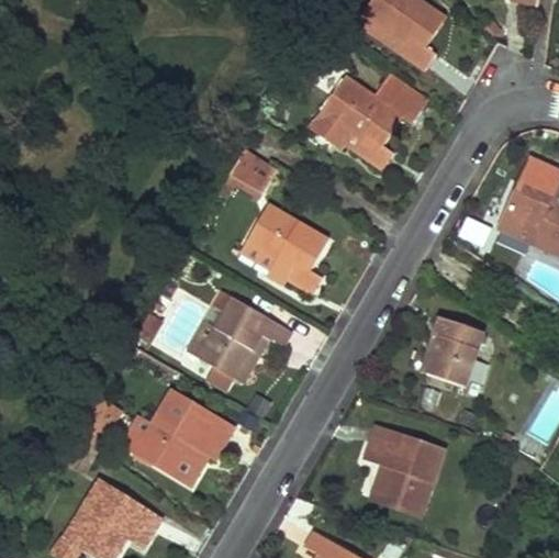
[(444,15),(422,0),(367,0),(360,10),(404,41),(399,48),(424,66),(435,52),(424,44),(444,15)]
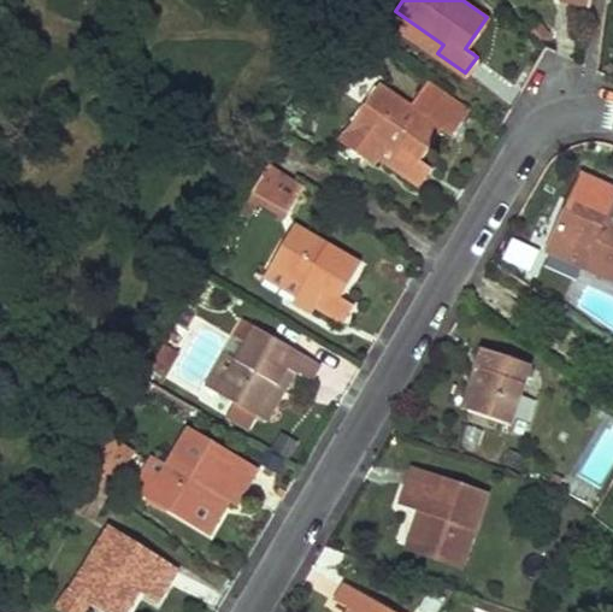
[(558,0),(556,4),(587,10),(588,0),(558,0)]
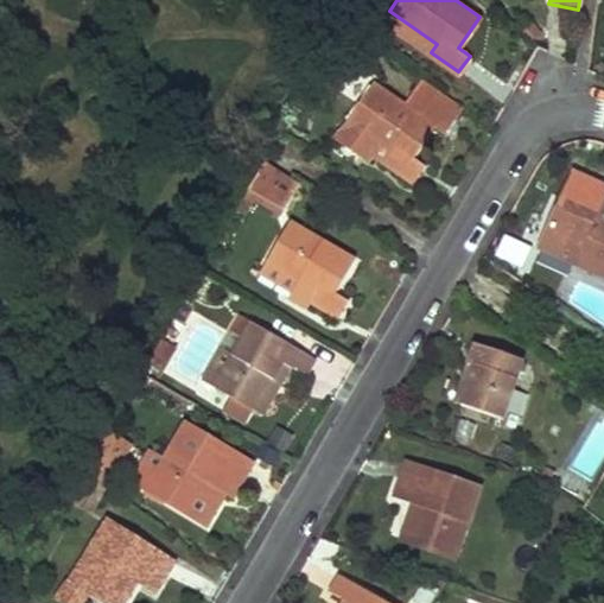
[(437,44),(389,11),(385,20),(431,52),(437,44)]
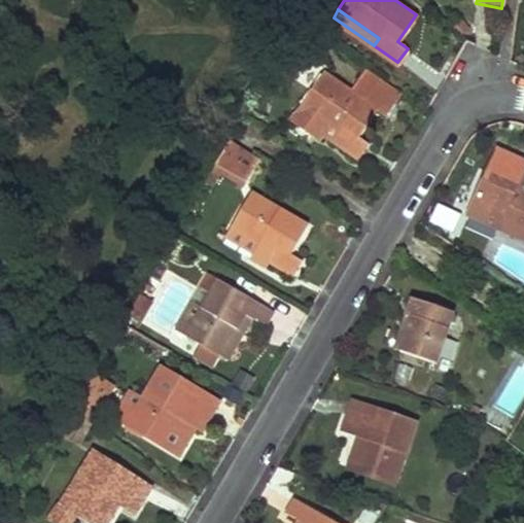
[(351,89),(322,69),(299,103),(339,131),(335,138),(359,155),(370,141),(358,134),(378,106),(387,112),(402,91),(365,66),(351,89)]
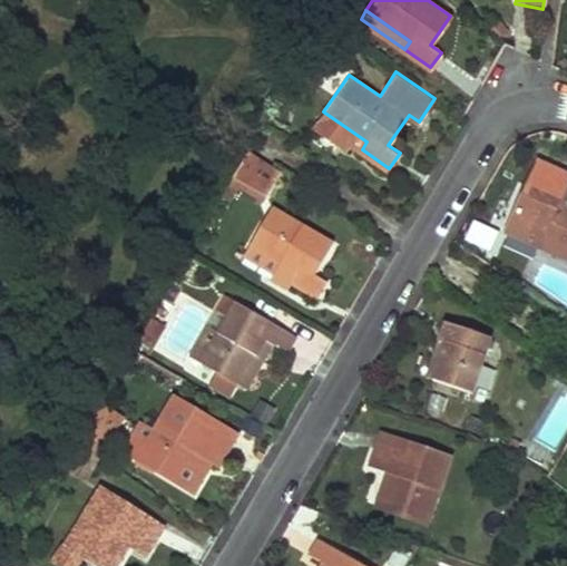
[(367,142),(323,111),(318,119),(362,149),(367,142)]
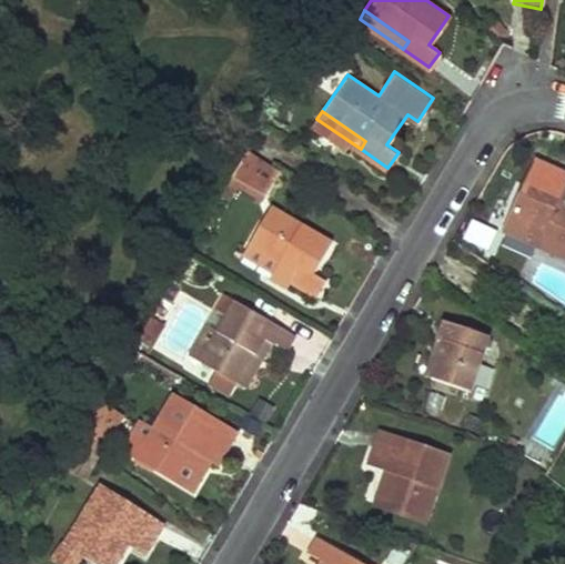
[(280,169),(246,147),(232,173),(240,178),(265,193),(280,169)]
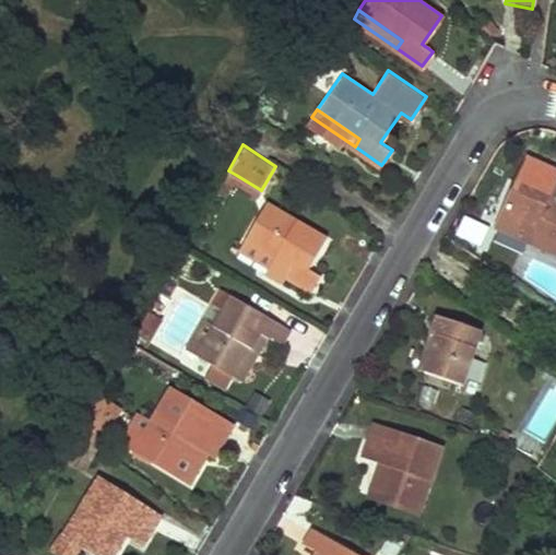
[(236,175),(228,170),(217,187),(226,192),(236,175)]
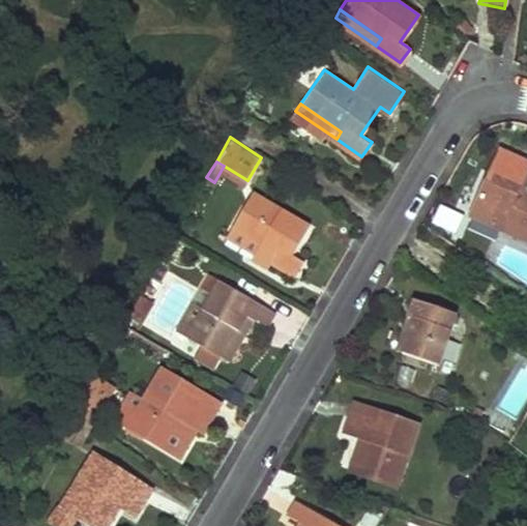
[(526,172),(523,171),(519,180),(490,168),(470,213),(526,239),(526,172)]
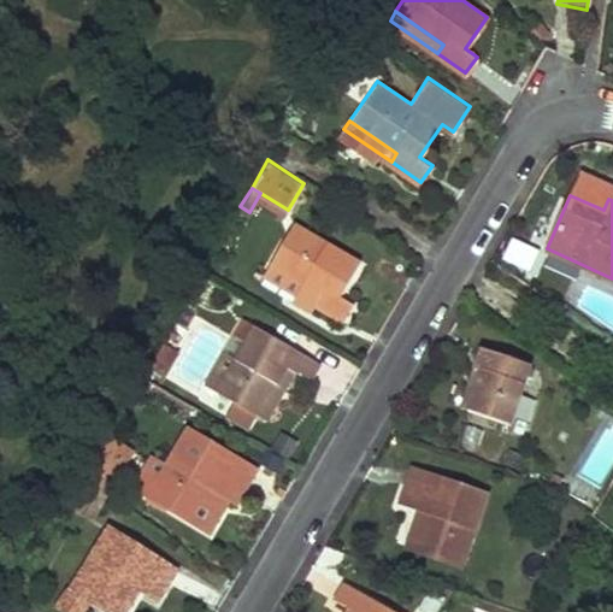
[(359,260),(293,222),(269,263),(318,293),(312,302),(342,319),(353,301),(340,294),(359,260)]
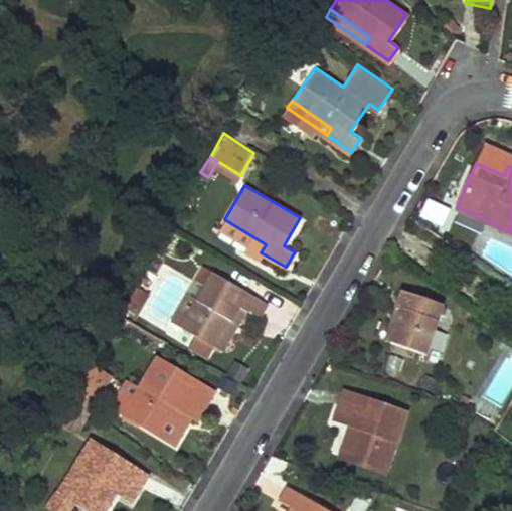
[(266,244),(224,219),(220,228),(261,252),(266,244)]
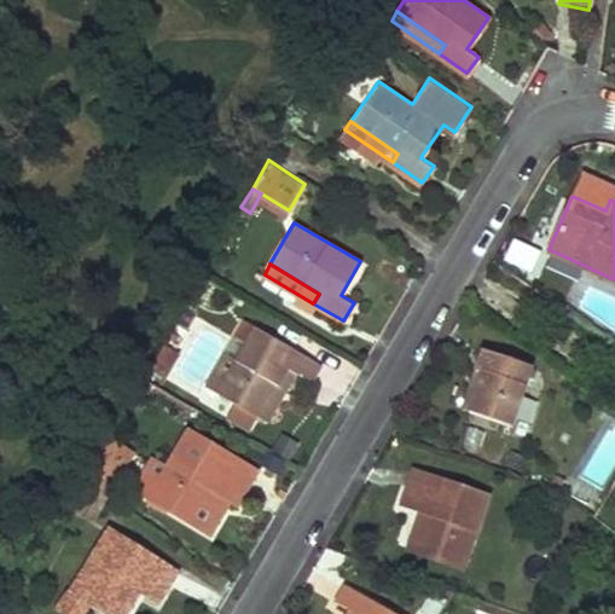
[(244,318),(233,336),(244,342),(235,357),(225,351),(204,384),(235,401),(256,415),(264,420),(293,370),(308,378),(318,361),(244,318)]
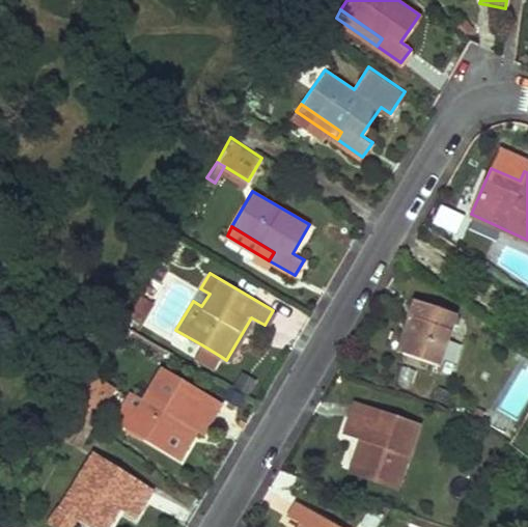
[(151,301),(139,294),(128,312),(140,320),(151,301)]
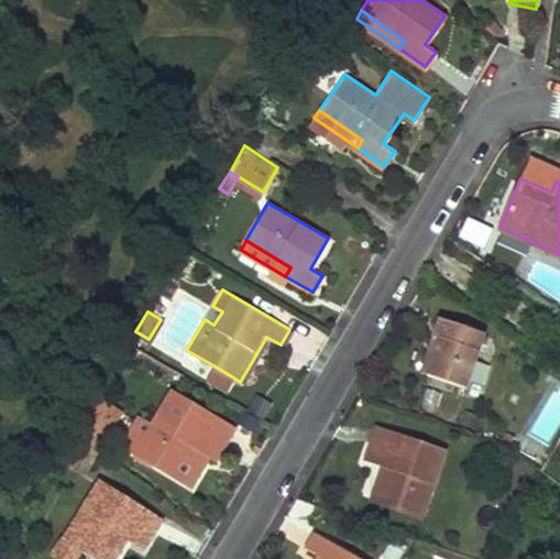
[(484,331),(439,315),(432,333),(439,337),(427,372),(465,386),(484,331)]
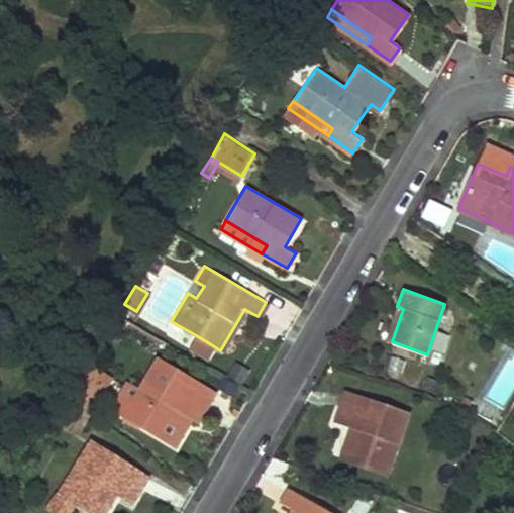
[(403,309),(397,306),(385,339),(392,341),(403,309)]
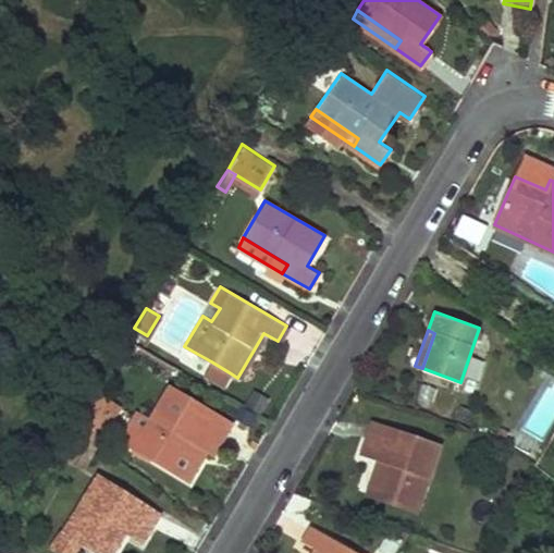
[(231,373),(211,361),(204,375),(224,386),(231,373)]
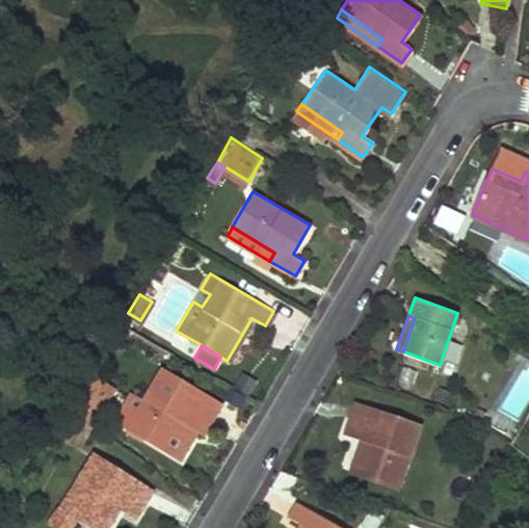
[(196,429),(203,433),(220,402),(161,367),(141,399),(137,406),(127,424),(181,456),(196,429)]
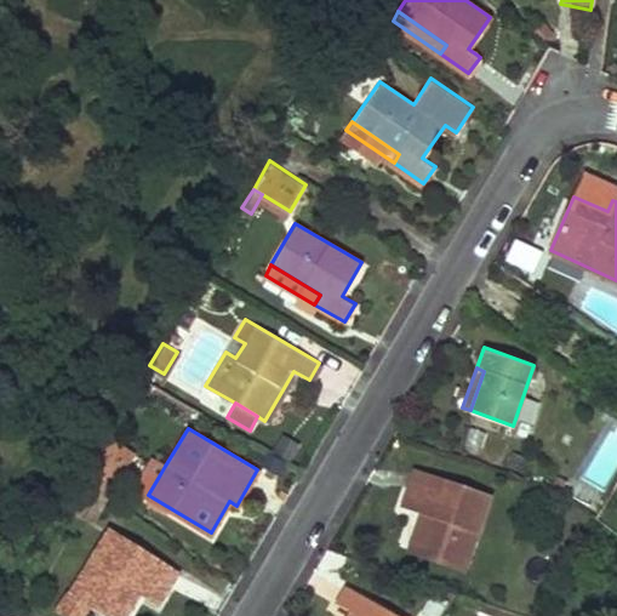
[(131,450),(108,437),(83,480),(106,495),(131,450)]
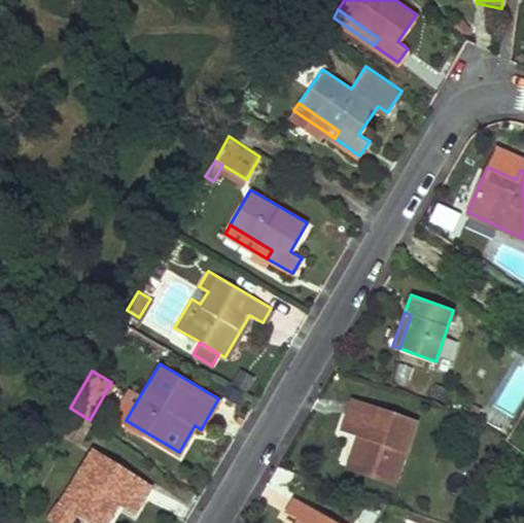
[(140,395),(130,388),(125,396),(136,403),(140,395)]
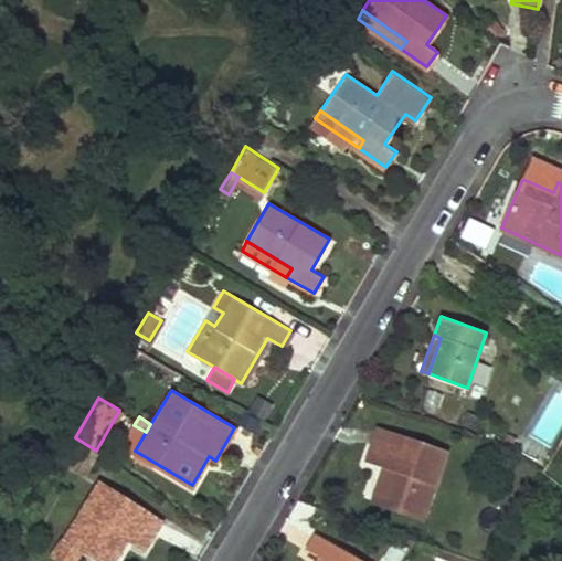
[(146,432),(134,425),(123,444),(135,451),(146,432)]
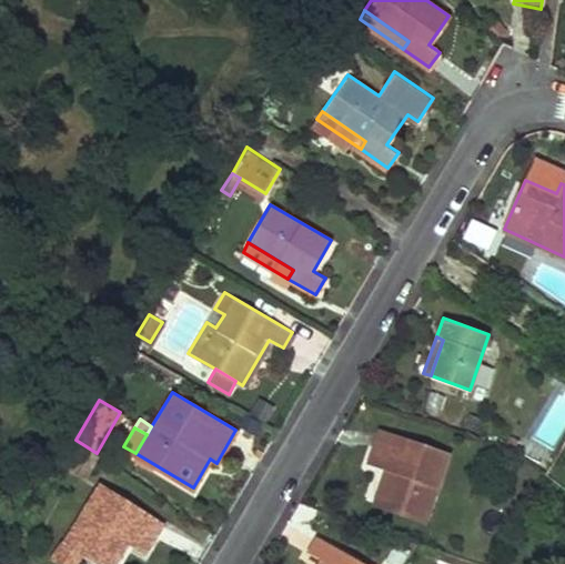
[(449,452),(379,427),(366,462),(384,469),(394,472),(383,503),(425,519),(449,452)]
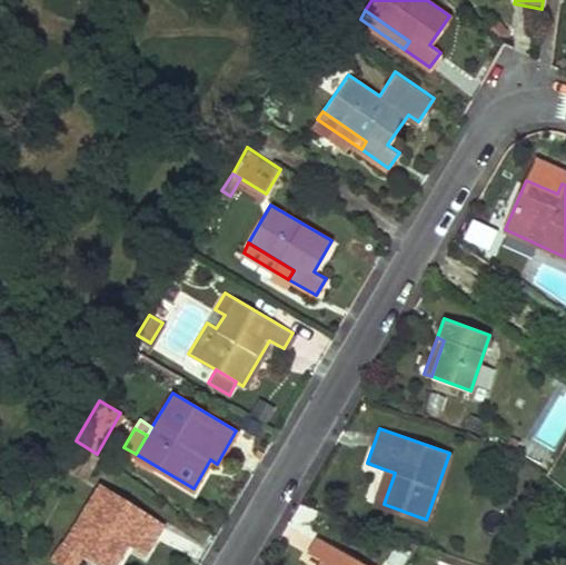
[(395,473),(385,469),(375,501),(384,504),(395,473)]
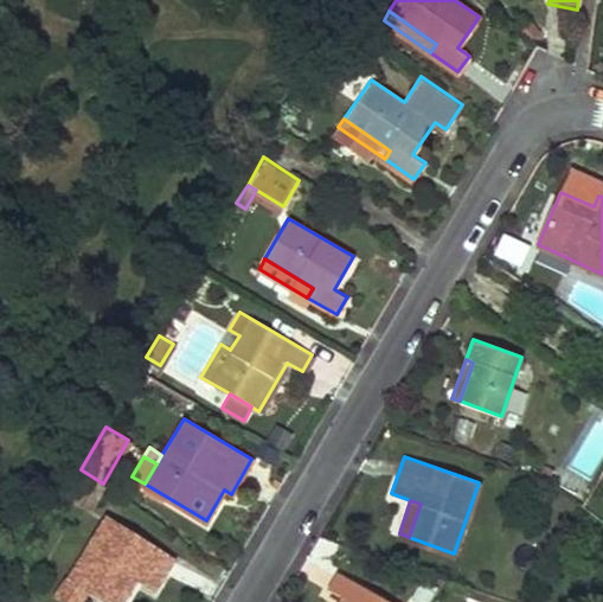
[(173,556),(108,513),(68,577),(106,601),(108,601),(128,572),(136,577),(153,588),(173,556)]
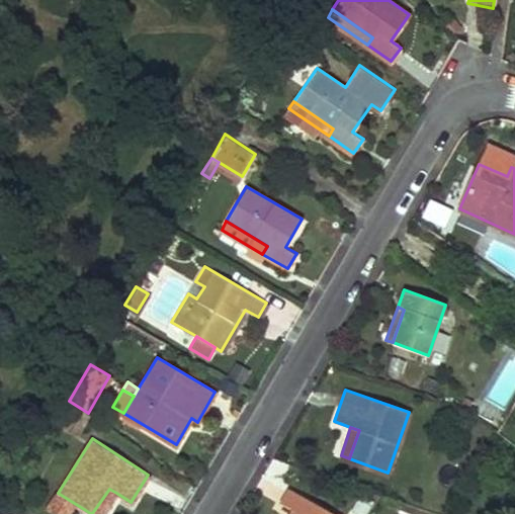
[(290,509),(287,513),(332,513),(288,488),(280,502),(290,509)]
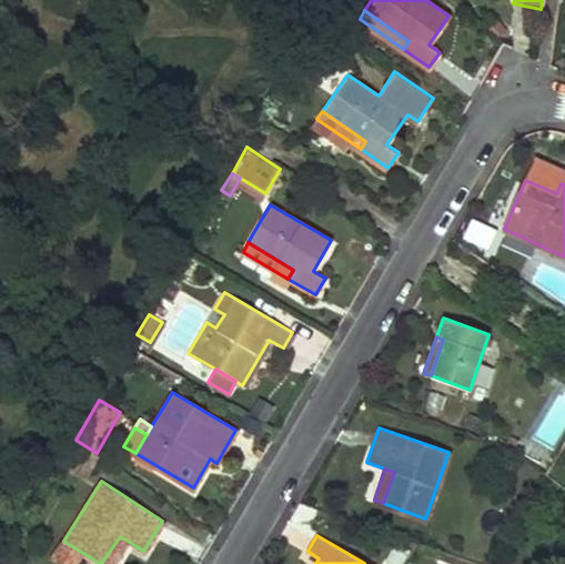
[(111,563),(128,541),(120,536),(101,563),(111,563)]
